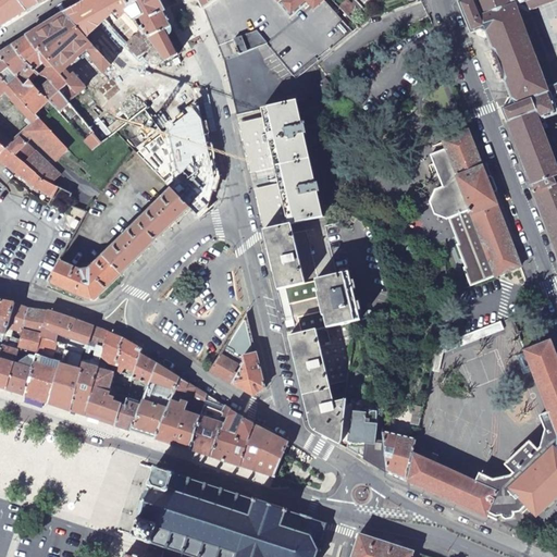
[(0,0),(0,27),(26,11),(16,0),(0,0)]
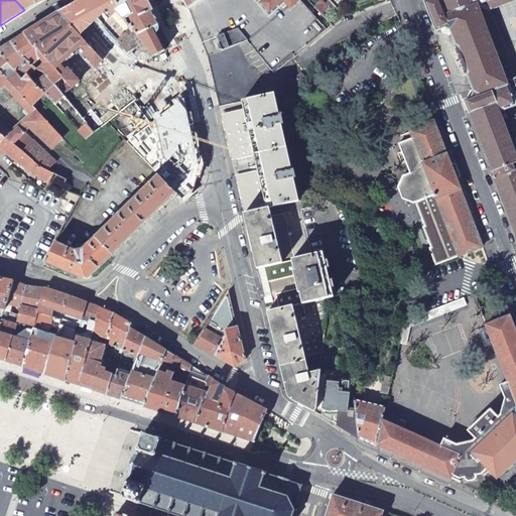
[(15,0),(24,10),(36,3),(33,0),(15,0)]
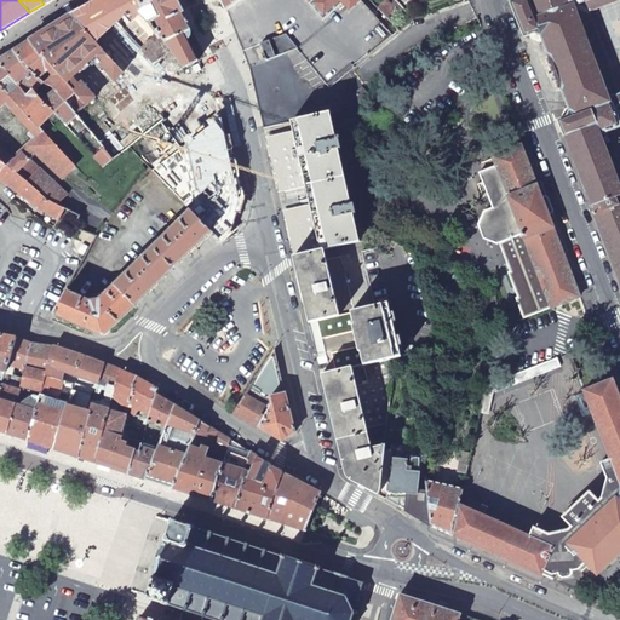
[(91,38),(112,18),(97,0),(70,15),(91,38)]
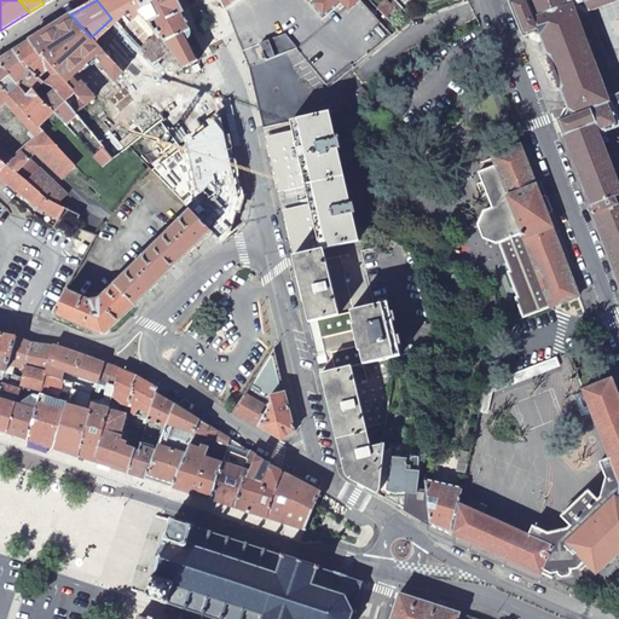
[(149,23),(137,0),(97,0),(111,18),(155,64),(172,52),(149,23)]
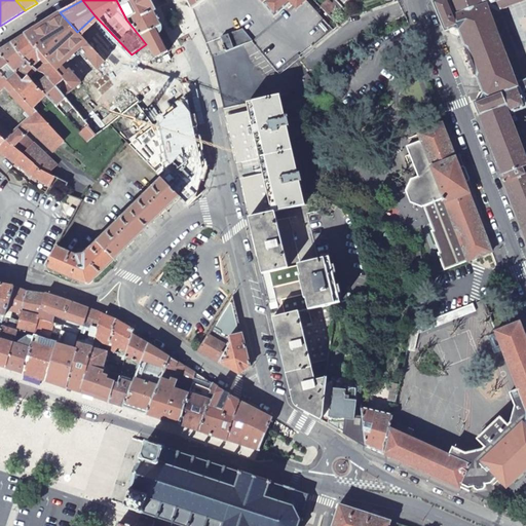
[(146,44),(156,57),(167,52),(155,29),(162,26),(154,10),(155,9),(150,0),(116,0),(126,20),(146,44)]
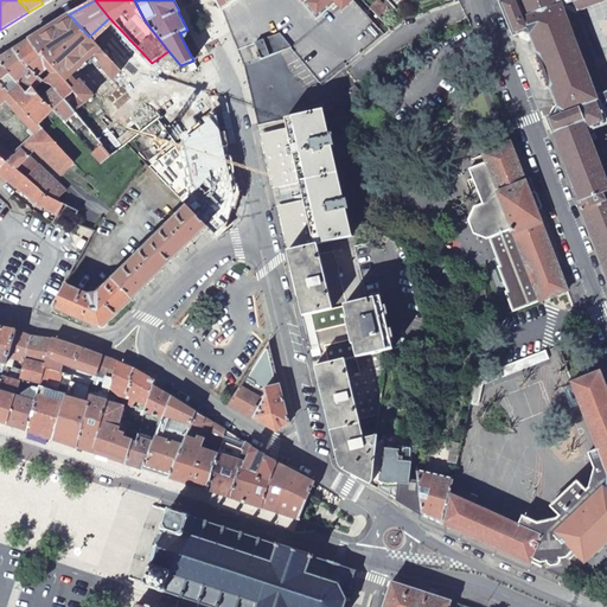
[(215,0),(221,11),(223,10),(240,0),(215,0)]
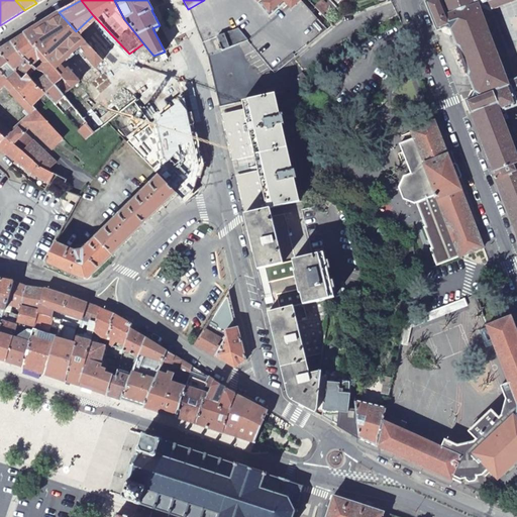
[(204,0),(190,8),(202,40),(204,39),(210,54),(207,55),(220,106),(244,101),(276,94),(289,91),(304,74),(298,67),(292,59),(302,50),(327,29),(304,4),(300,0),(204,0)]
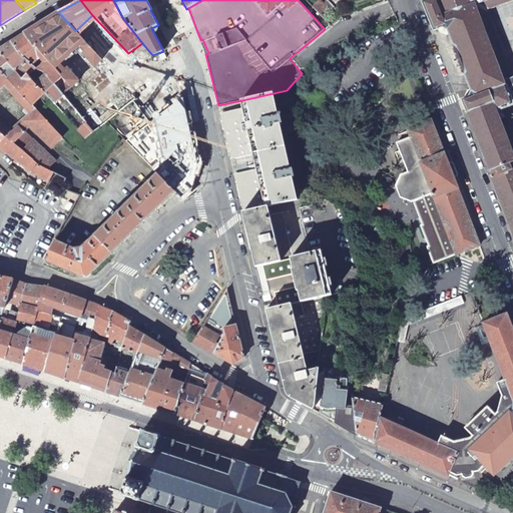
[(306,0),(330,26),(340,15),(325,0),(318,0),(317,2),(315,0),(306,0)]
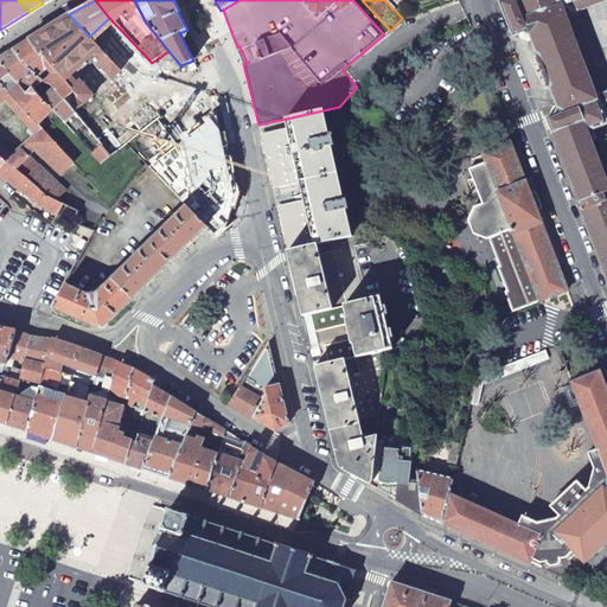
[(606,0),(509,0),(500,4),(513,37),(523,33),(529,34),(557,109),(555,115),(547,119),(581,208),(580,209),(606,278),(606,163),(593,128),(606,122),(606,121),(604,114),(606,112),(606,93),(575,11),(602,0),(606,0)]
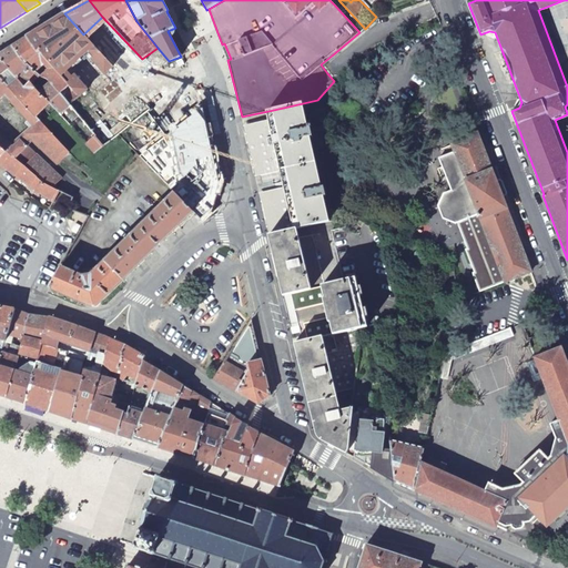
[(64,13),(27,37),(37,51),(39,50),(79,95),(87,89),(74,75),(71,78),(66,71),(89,51),(94,58),(92,60),(105,74),(113,68),(83,34),(64,13)]
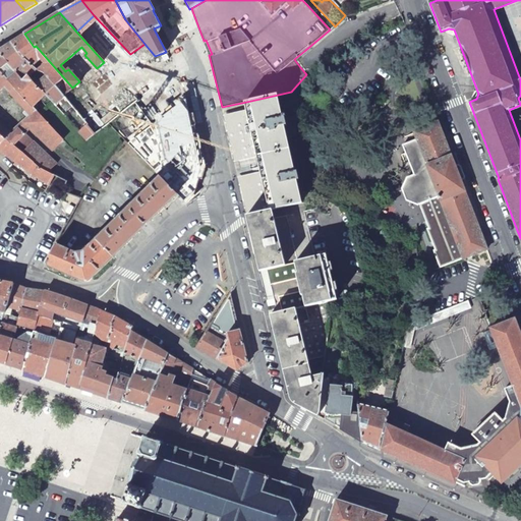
[(19,55),(36,69),(48,75),(63,95),(72,88),(36,46),(34,47),(24,34),(10,43),(19,55)]
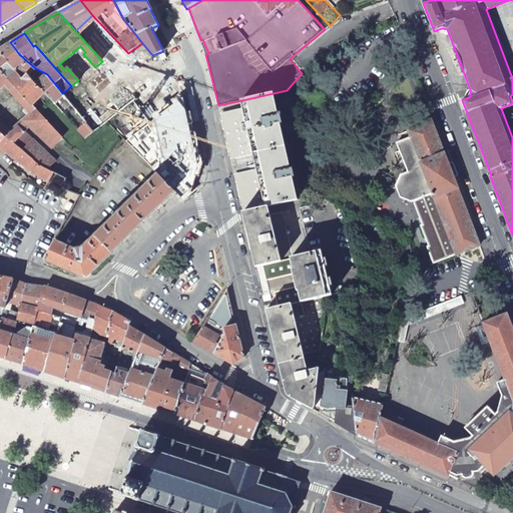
[(10,42),(0,48),(0,52),(8,62),(8,63),(12,67),(16,72),(22,78),(27,73),(28,74),(35,68),(19,54),(10,42)]
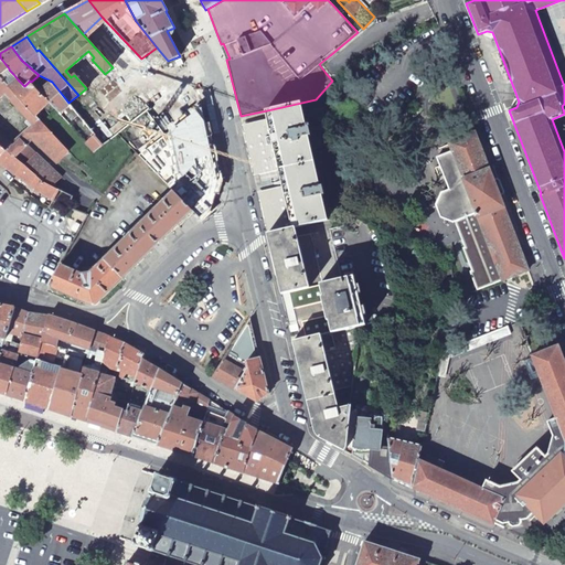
[(0,145),(6,150),(43,181),(53,187),(59,176),(51,167),(50,167),(27,146),(33,140),(33,139),(28,134),(41,121),(35,115),(50,102),(40,92),(31,82),(30,81),(24,86),(18,80),(10,86),(4,81),(13,74),(9,70),(9,68),(0,57),(0,145)]
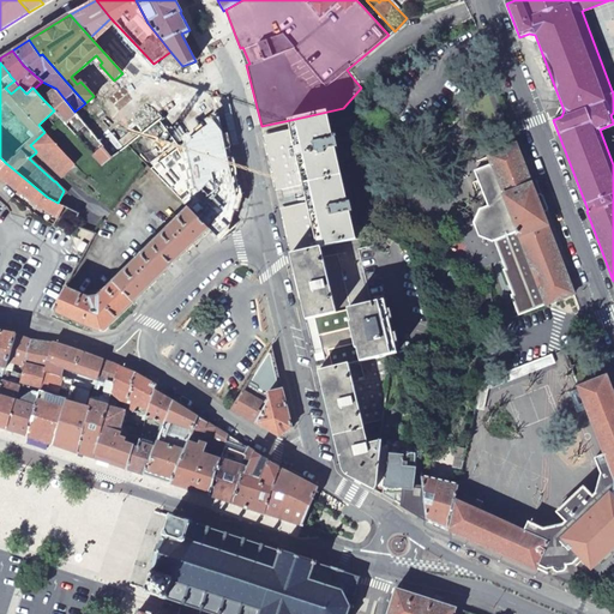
[(76,113),(74,112),(56,89),(43,100),(54,110),(65,122),(76,113)]
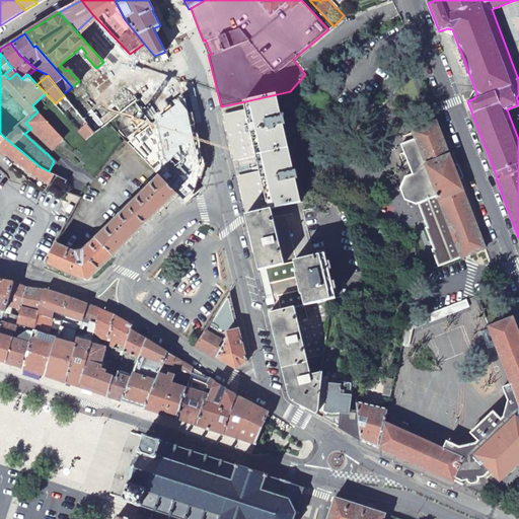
[(86,124),(85,125),(93,134),(137,98),(125,86),(83,120),(86,124)]
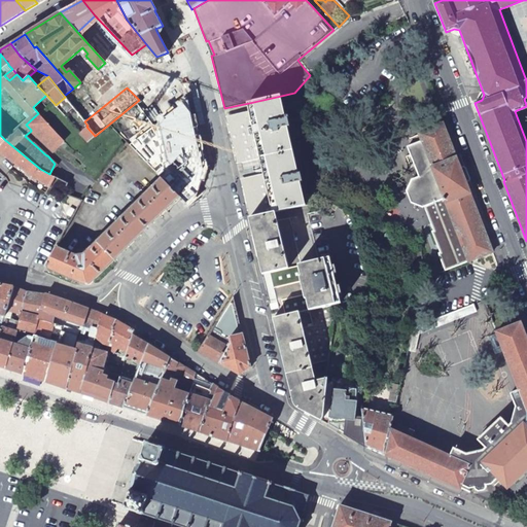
[(281,96),(249,103),(251,110),(261,157),(265,173),(274,212),(275,212),(305,205),(300,181),(303,181),(301,173),(297,173),(288,128),(290,127),(288,117),(289,117),(289,115),(285,116),(281,96)]
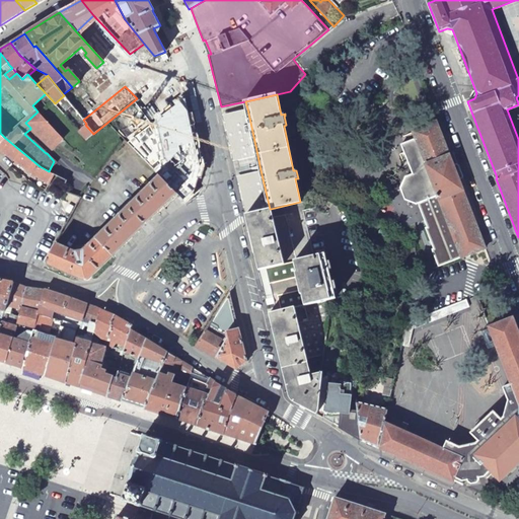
[(257,155),(247,108),(227,114),(238,159),(257,155)]
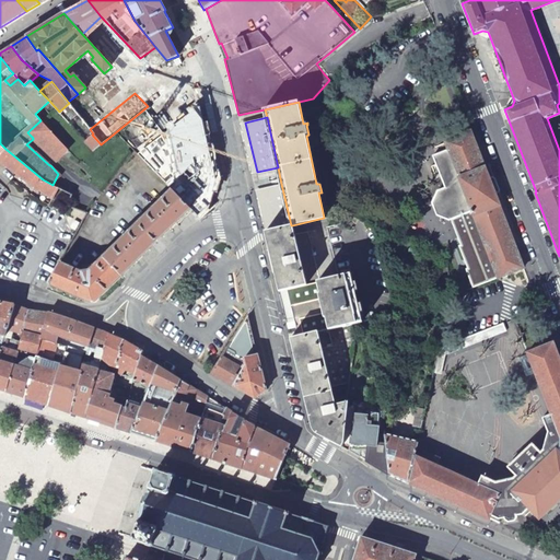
[(68,149),(41,120),(27,132),(33,138),(33,139),(56,161),(68,149)]
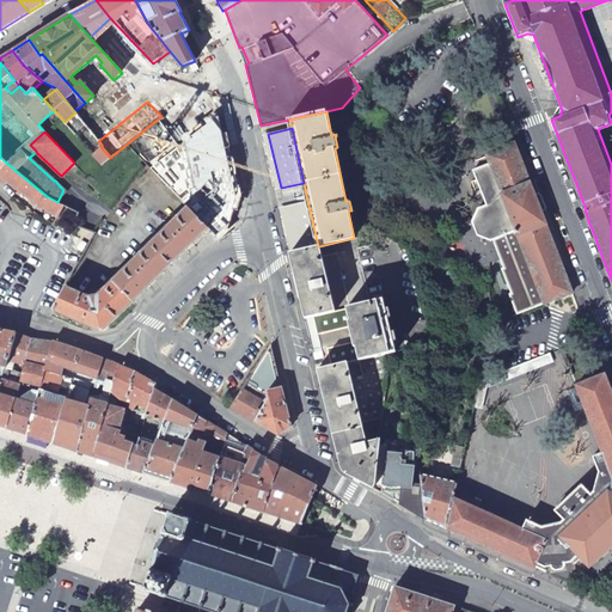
[(514,144),(485,154),(489,164),(472,171),(485,206),(477,208),(472,221),(477,236),(491,240),(515,231),(544,304),(571,293),(562,267),(514,144)]
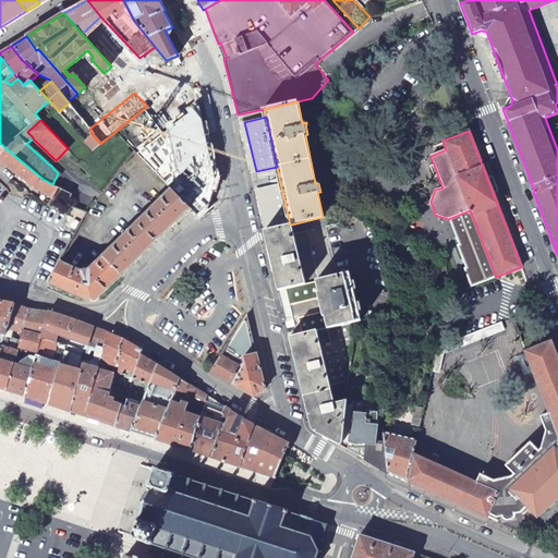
[(100,144),(92,134),(84,141),(94,150),(101,144),(100,144)]
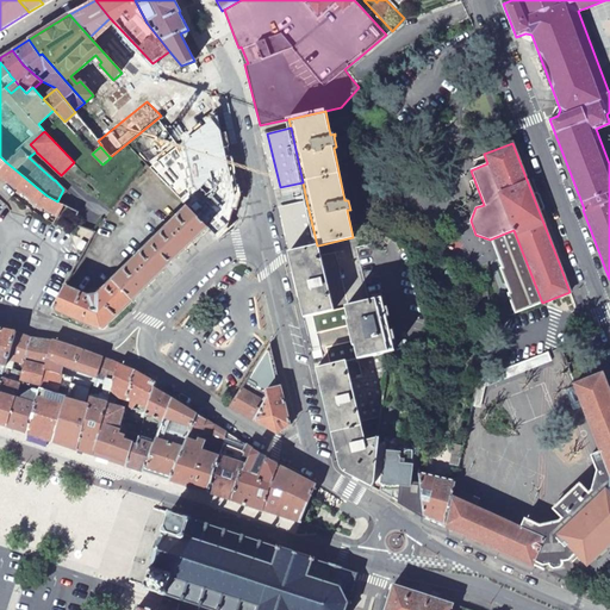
[(6,162),(0,168),(0,175),(18,191),(33,201),(57,216),(64,205),(57,201),(47,195),(6,162)]
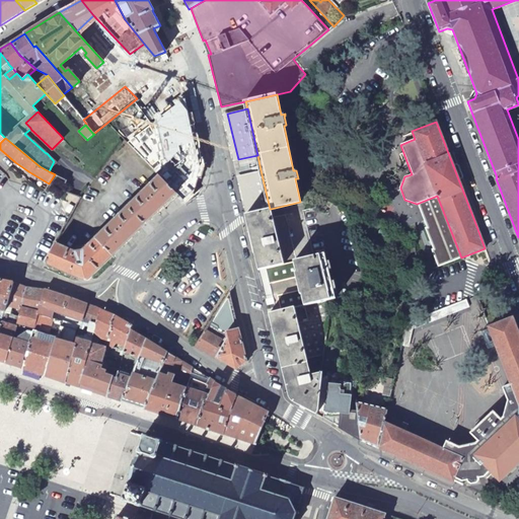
[(153,165),(169,182),(178,174),(177,173),(188,164),(171,148),(169,149),(168,147),(167,147),(166,146),(165,147),(162,150),(162,151),(162,152),(164,154),(153,165)]
